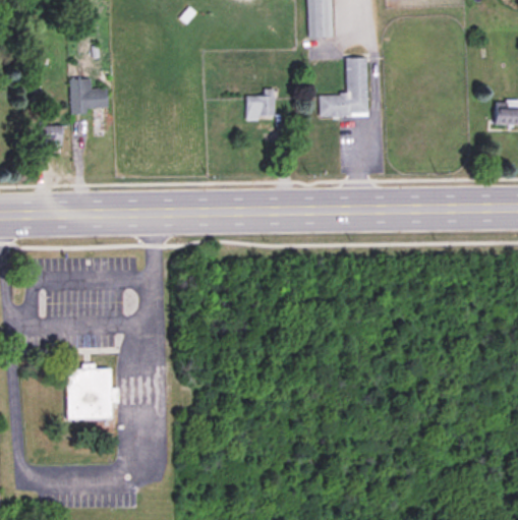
[(308,0),(308,38),(332,38),(332,0),(308,0)]
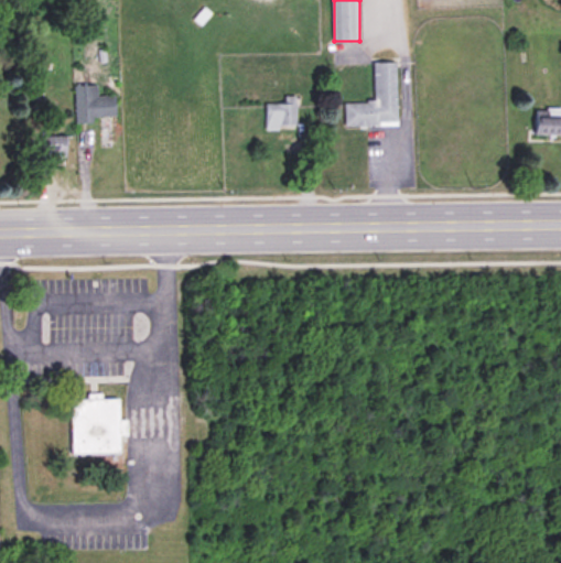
[(399,127),(398,62),(375,63),(375,103),(345,103),(346,128),(399,127)]
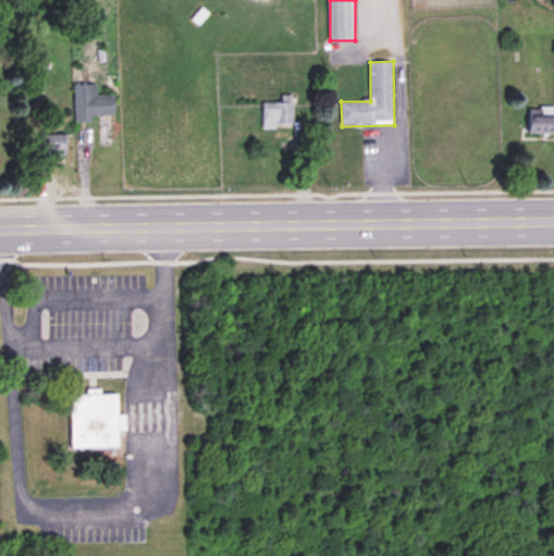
[(76,85),(76,122),(94,122),(94,115),(117,115),(115,95),(98,95),(98,85),(76,85)]
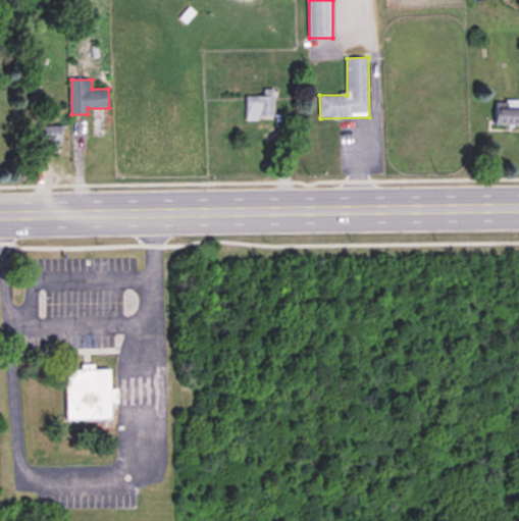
[(275,119),(275,90),(264,90),(264,96),(247,96),(247,119),(275,119)]
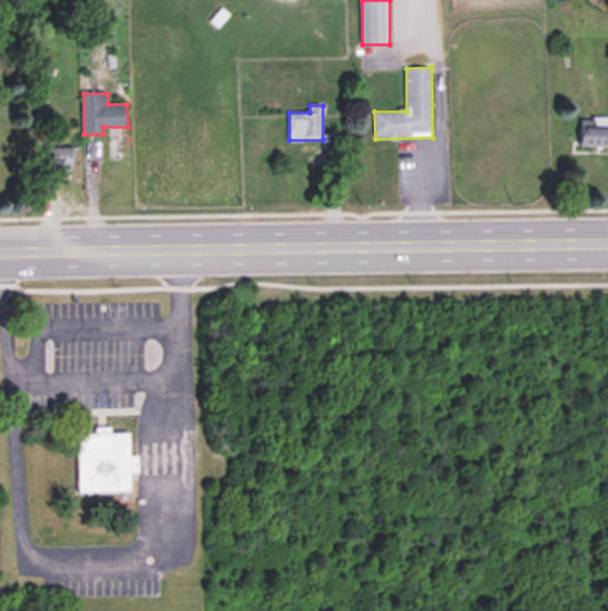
[(607,127),(582,127),(582,148),(607,148),(607,127)]
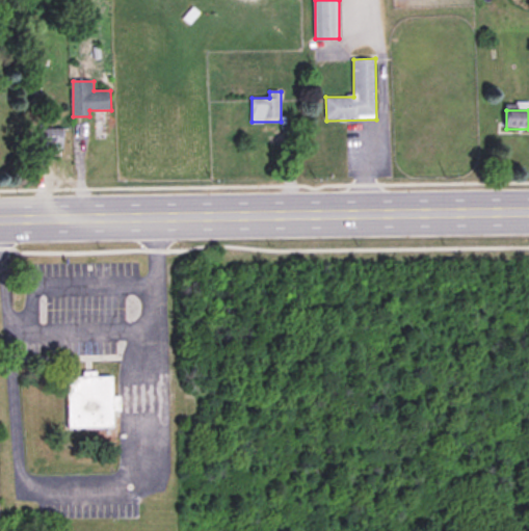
[(64,149),(64,129),(40,129),(40,149),(64,149)]
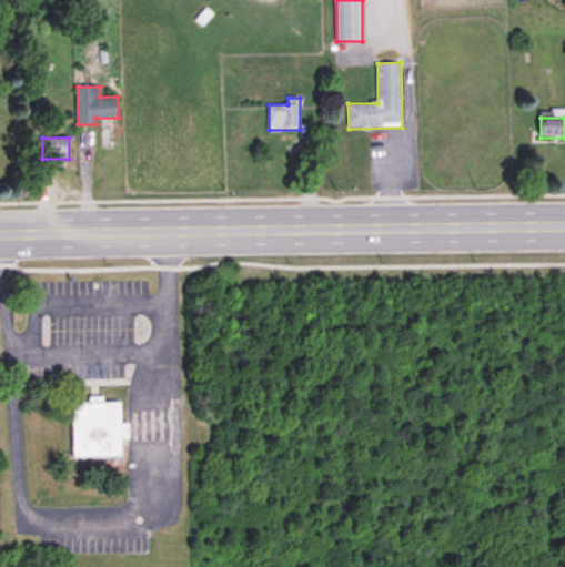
[(72,403),(72,458),(121,457),(121,439),(173,439),(173,416),(135,417),(137,423),(121,424),(121,402),(72,403)]
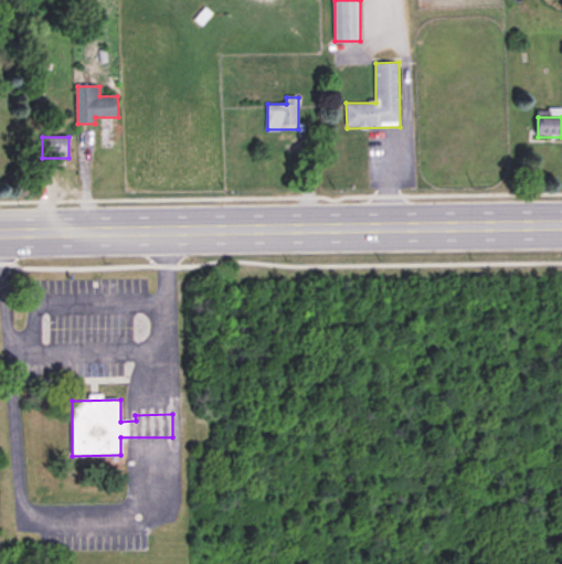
All buildings are outlined.
